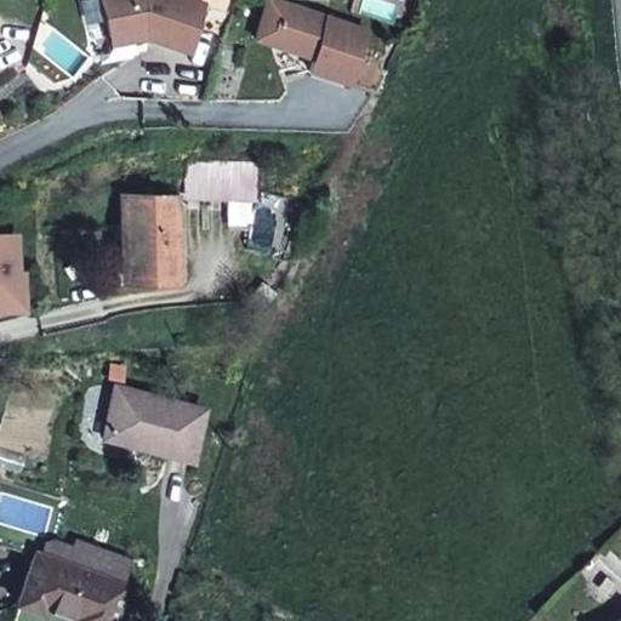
[(104,0),(107,6),(112,28),(146,22),(152,24),(149,29),(193,43),(206,0),(104,0)]
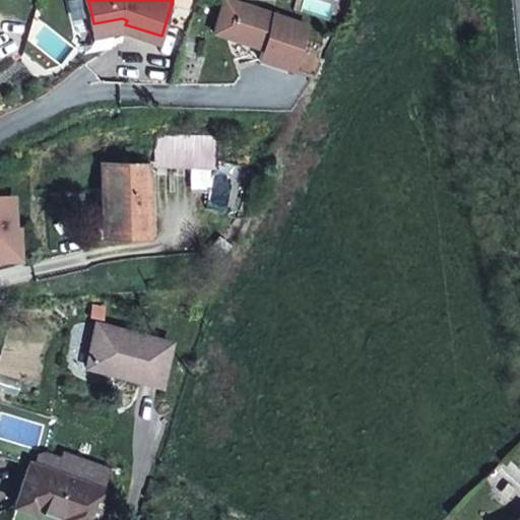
[(231,28),(239,0),(225,0),(218,24),(231,28)]
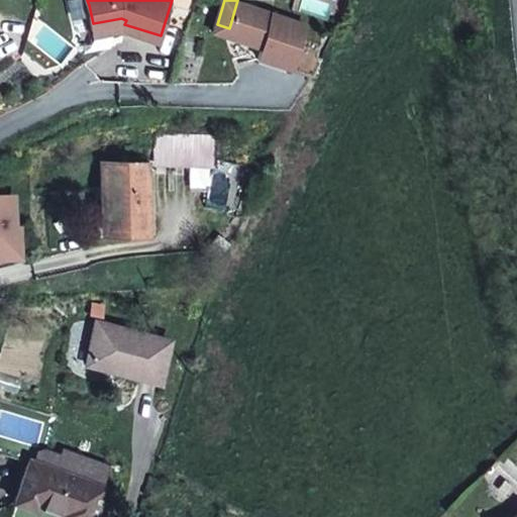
[(259,0),(237,0),(229,28),(246,33),(264,39),(261,49),(285,57),(298,11),(259,0)]
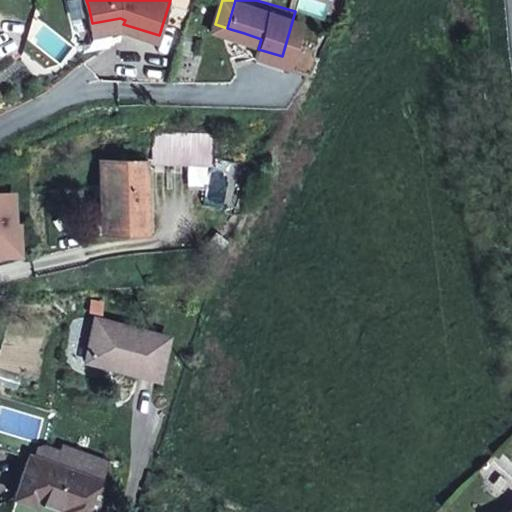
[(120,18),(92,23),(94,29),(123,24),(125,20),(120,18)]
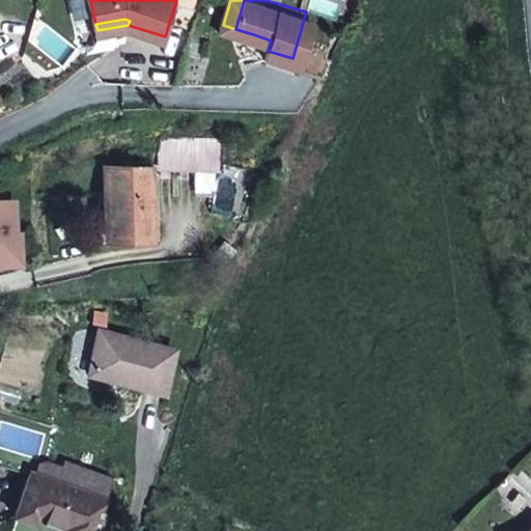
[(197,172),(198,139),(160,138),(159,170),(197,172)]
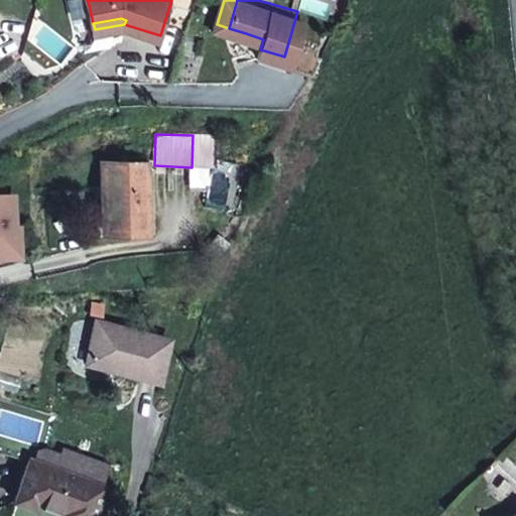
[(144,234),(144,164),(101,162),(101,198),(101,233),(144,234)]
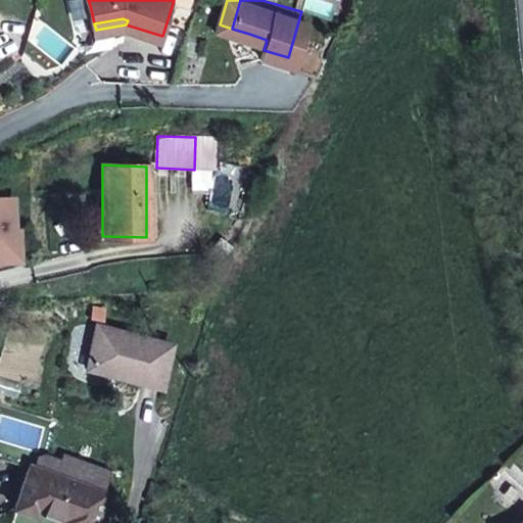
[(0,254),(11,254),(13,198),(0,196),(0,254)]
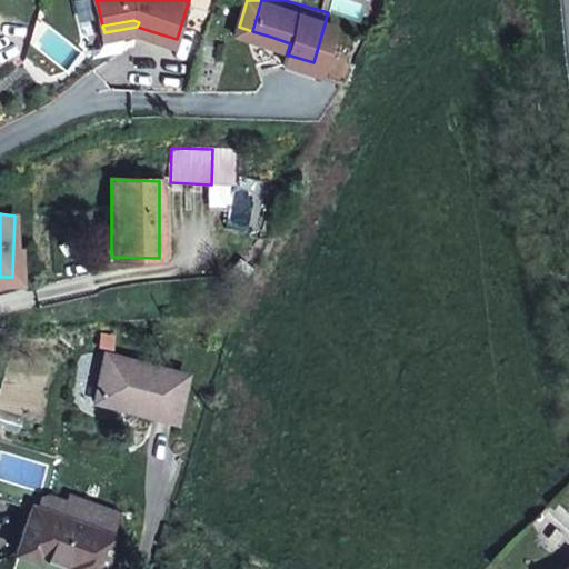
[(135,405),(133,411),(173,420),(186,373),(106,352),(95,395),(135,405)]
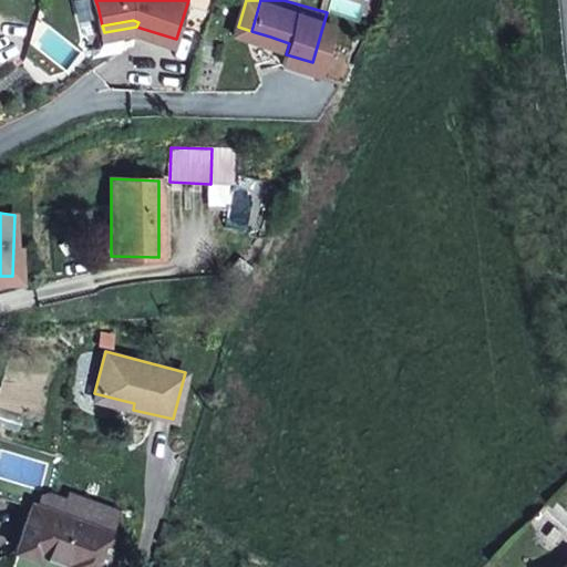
[(93,399),(133,410),(134,403),(94,393),(93,399)]
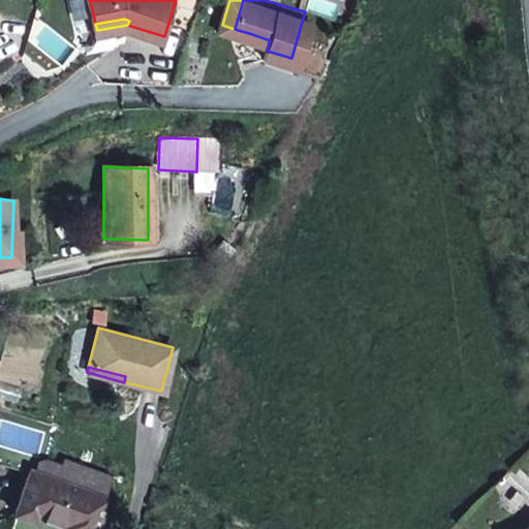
[(39,464),(35,472),(103,497),(109,484),(61,466),(60,471),(39,464)]
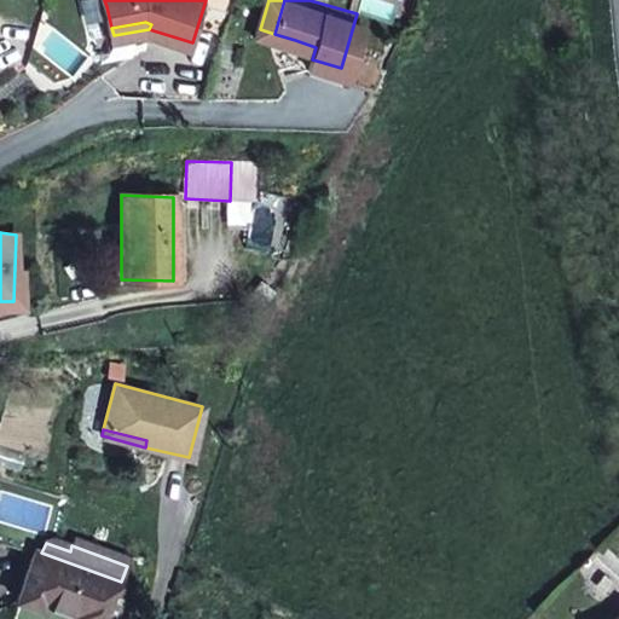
[(41,553),(34,549),(15,601),(45,612),(47,605),(69,612),(67,618),(65,618),(110,618),(126,583),(121,582),(41,553)]
